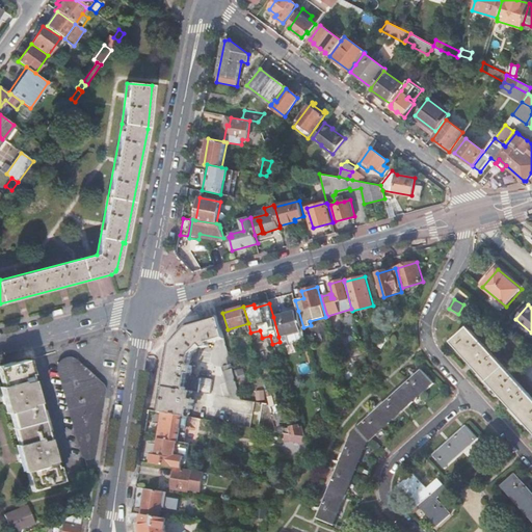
[(278,337),(303,329),(303,327),(298,311),(273,317),(278,337)]
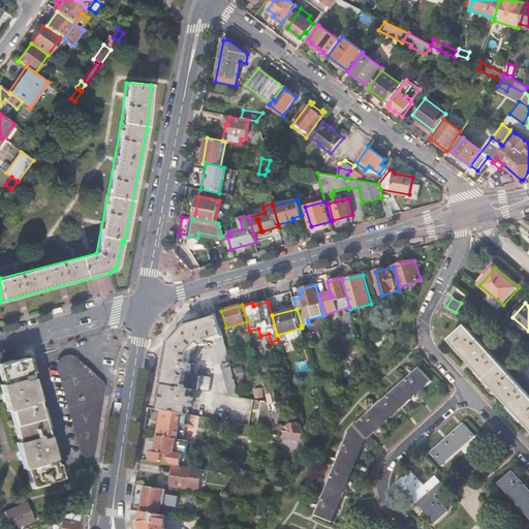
[(168,342),(162,383),(191,389),(209,392),(211,377),(189,374),(191,364),(188,363),(189,352),(199,343),(203,345),(208,344),(208,341),(224,337),(218,314),(186,323),(168,342)]
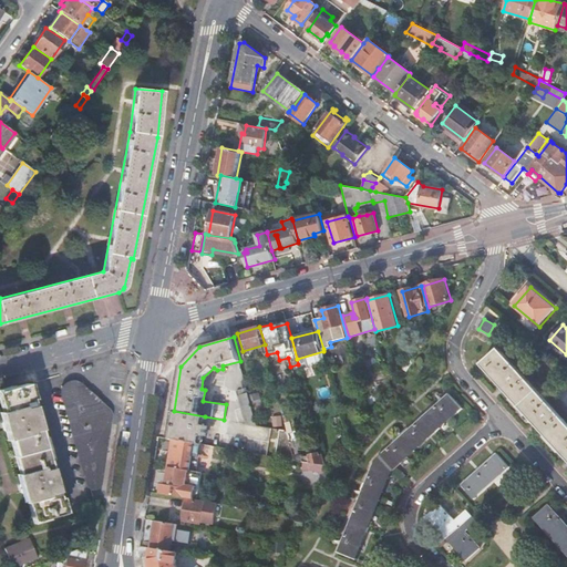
[(482,366),(566,460),(566,424),(500,350),(482,366)]
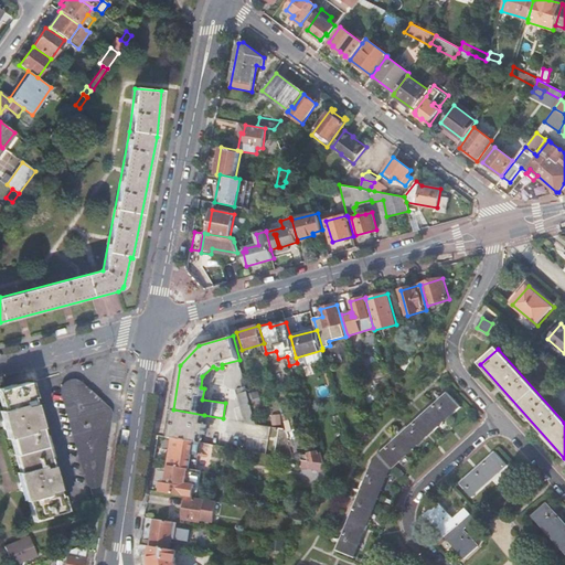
[(28,382),(0,388),(0,392),(4,408),(2,409),(10,438),(12,437),(21,470),(19,471),(27,500),(30,499),(34,519),(63,511),(49,458),(45,458),(40,436),(42,435),(28,382)]
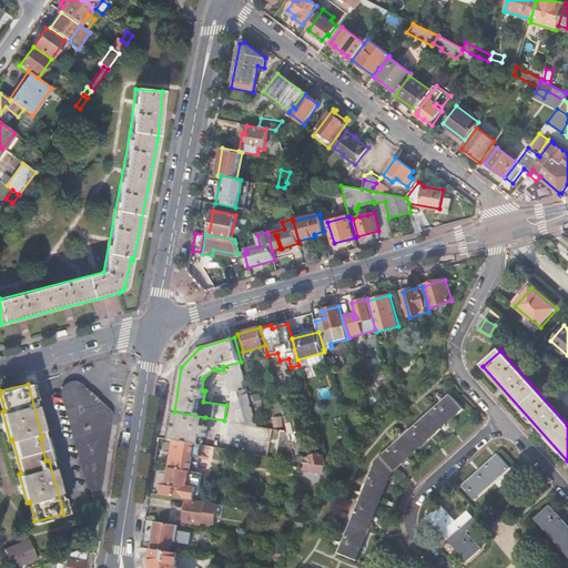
[(64,392),(64,394),(89,484),(90,485),(91,486),(92,486),(93,486),(94,486),(95,485),(97,485),(97,484),(98,483),(107,423),(105,412),(77,385),(74,384),(73,384),(72,384),(70,385),(69,385),(68,386),(67,387),(66,388),(66,389),(64,391),(64,392)]
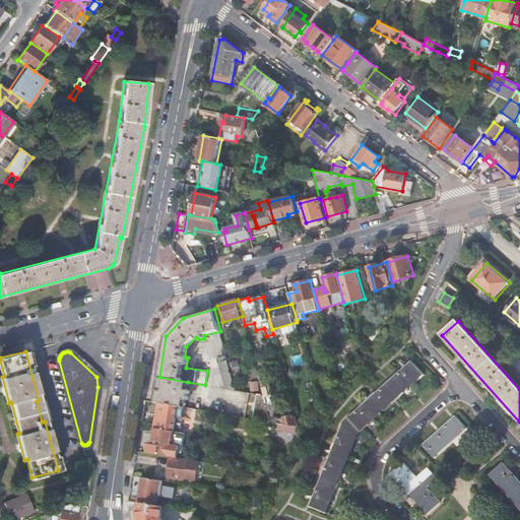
[(237,390),(236,388),(229,361),(218,363),(225,388),(237,390)]
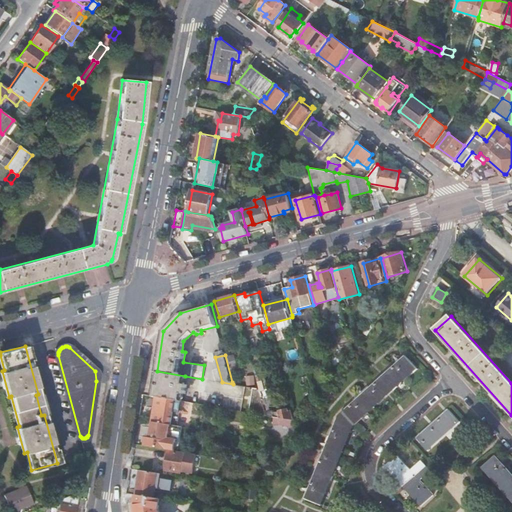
[(235,355),(227,357),(230,370),(238,367),(235,355)]
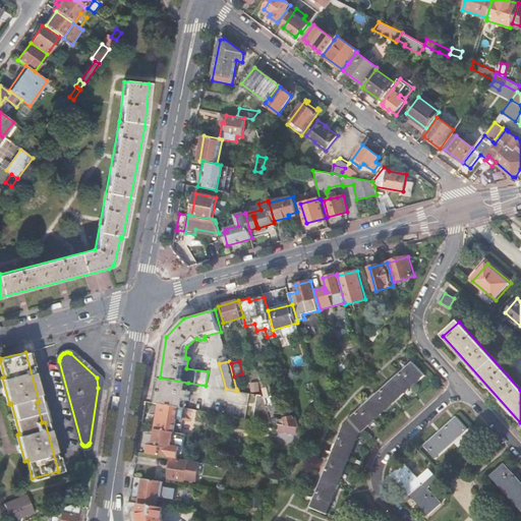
[(344,427),(310,508),(326,514),(336,489),(338,490),(340,486),(337,485),(359,432),(400,396),(401,397),(404,394),(403,393),(423,374),(413,363),(347,423),(344,427)]
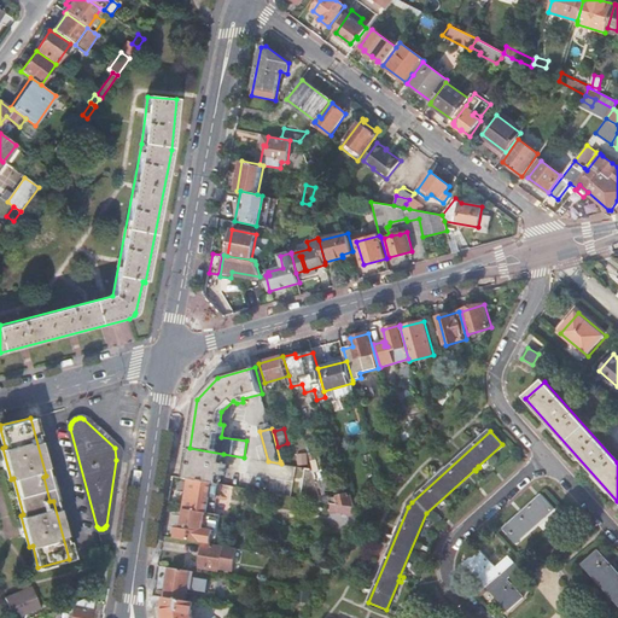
[(191,479),(213,483),(219,484),(221,474),(223,474),(226,464),(222,462),(223,454),(190,448),(185,478),(191,479)]
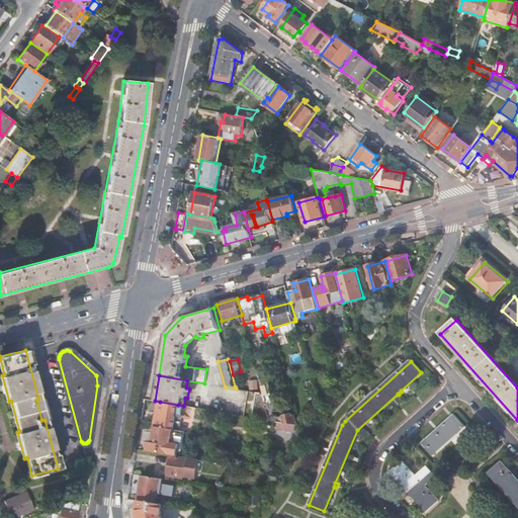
[(263,393),(270,420),(284,422),(297,424),(295,416),(291,416),(291,414),(283,416),(277,418),(277,417),(274,418),(273,413),(276,412),(266,377),(259,379),(261,386),(263,393)]
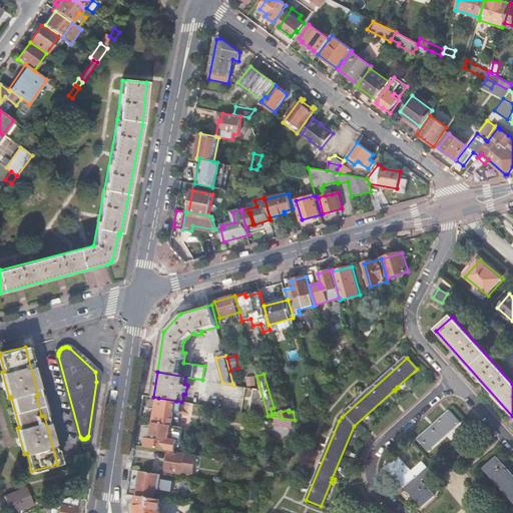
[(250,413),(268,416),(261,389),(254,388),(250,413)]
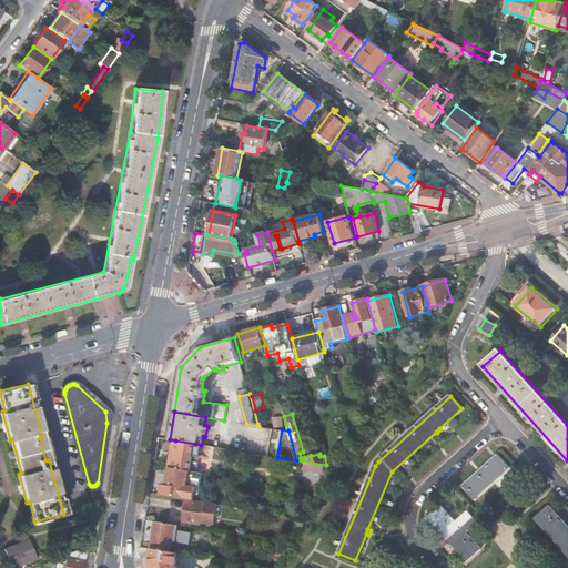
[(175,440),(171,467),(190,470),(191,470),(195,444),(175,440)]
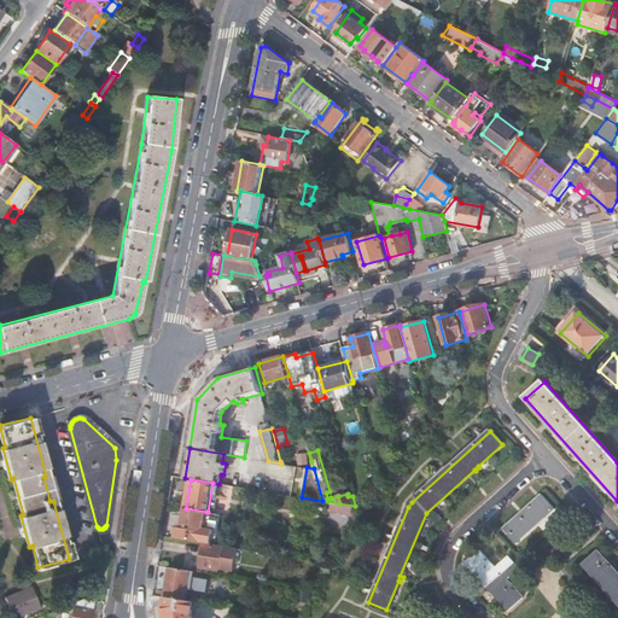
[(542,495),(503,530),(516,543),(554,508),(542,495)]
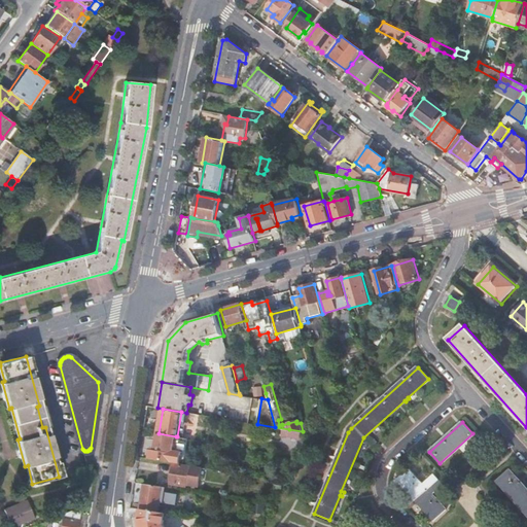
[(288,437),(306,441),(303,431),(289,429),(288,437)]
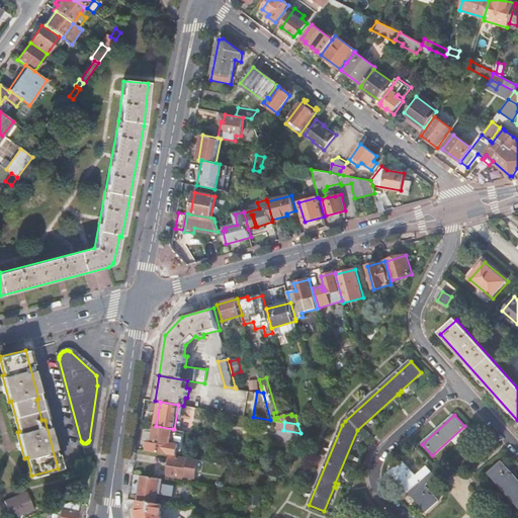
[(171,445),(173,429),(156,426),(154,442),(149,442),(147,450),(177,455),(179,446),(171,445)]
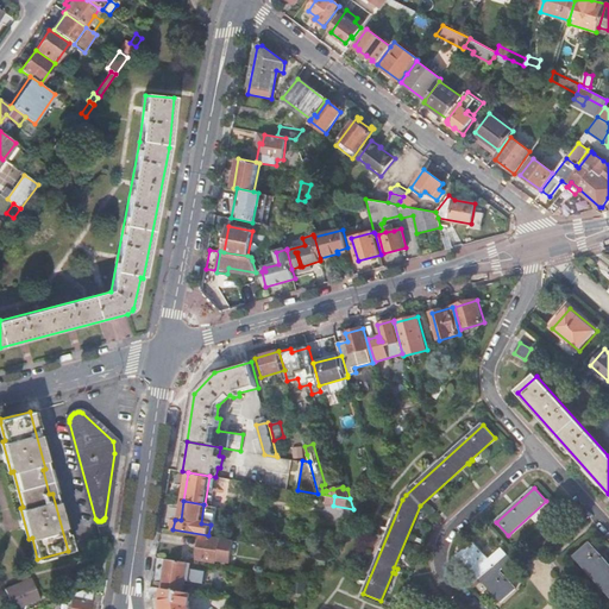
[(217,562),(218,560),(232,563),(234,542),(201,537),(198,558),(217,562)]
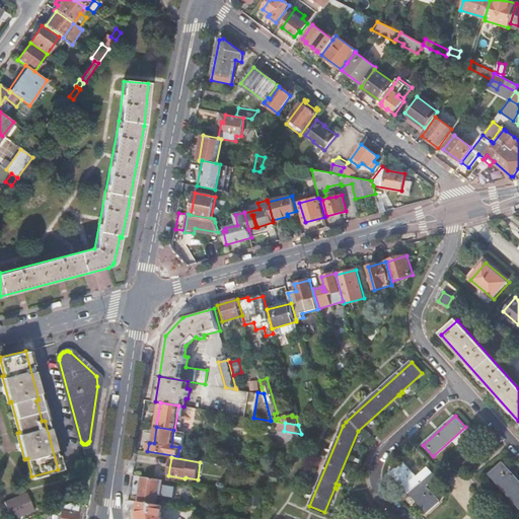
[(391,472),(428,512),(439,503),(426,488),(436,478),(427,468),(417,477),(402,463),(391,472)]
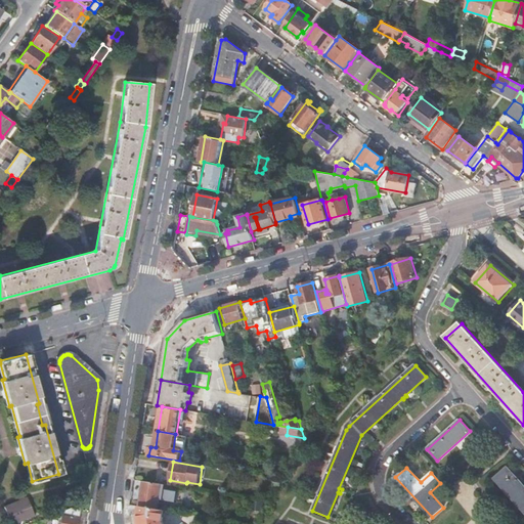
[(523,486),(507,468),(495,478),(513,497),(511,498),(515,503),(517,501),(523,510),(523,486)]
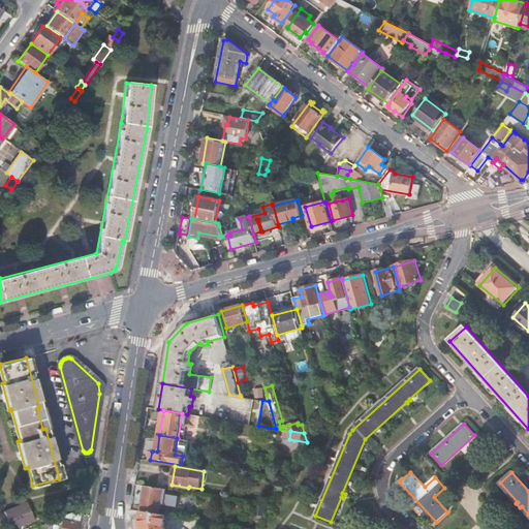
[(146,486),(141,511),(159,515),(163,489),(146,486)]
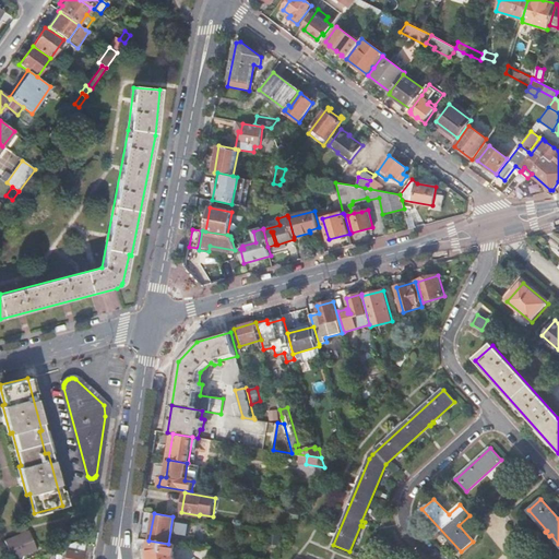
[(27,531),(4,540),(10,558),(11,558),(35,549),(27,531)]
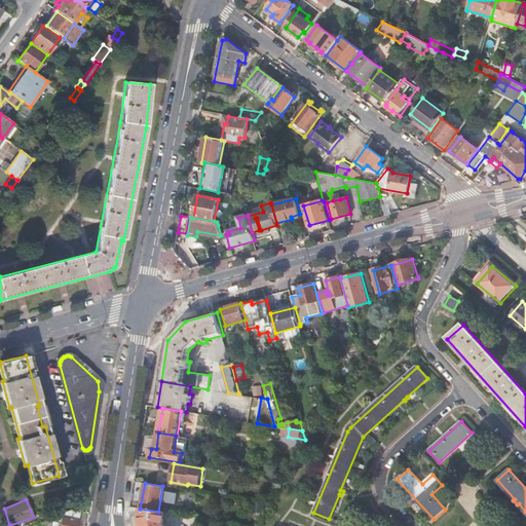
[(77,525),(80,504),(63,513),(60,525),(77,525)]
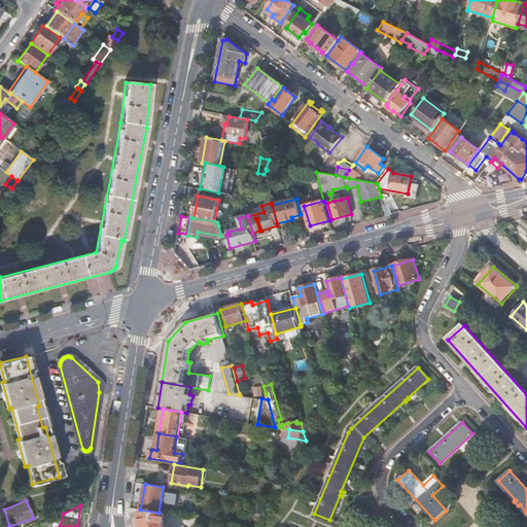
[(165,514),(159,513),(140,510),(139,518),(141,526),(164,526),(163,525),(165,514)]
